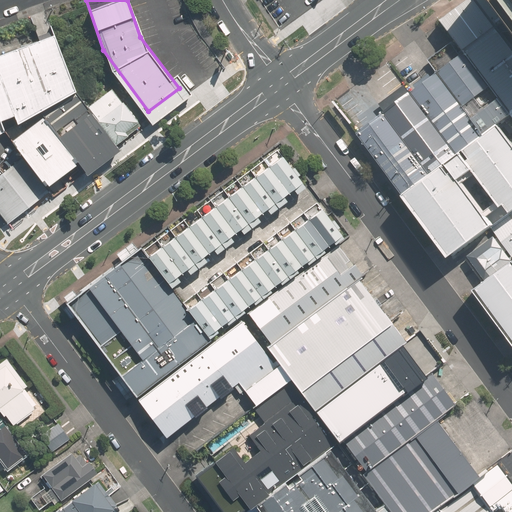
[(511,50),(473,0),(442,23),(463,49),(511,111),(511,112),(511,50)]
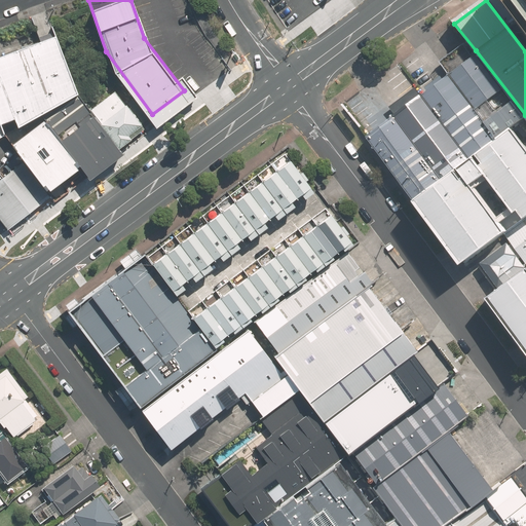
[(525,0),(490,0),(525,47),(525,0)]
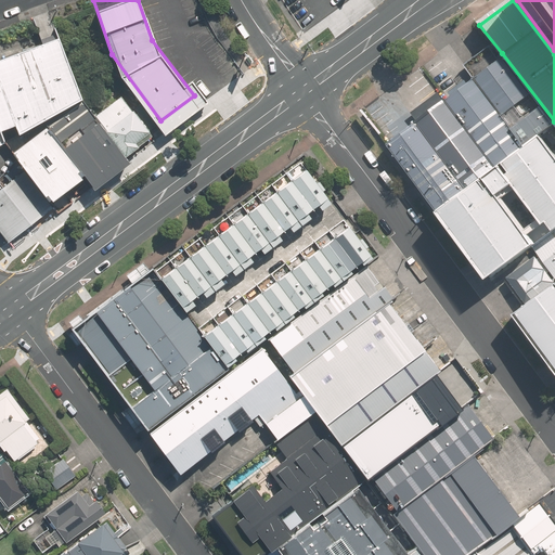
[(52,25),(0,43),(0,121),(40,103),(60,134),(97,111),(76,81),(52,25)]
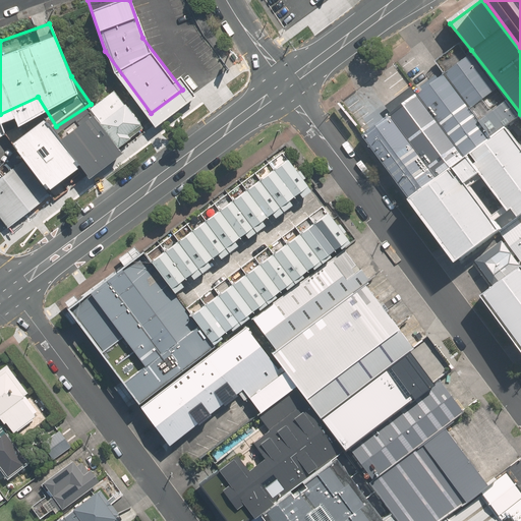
[(471,50),(445,70),(471,104),(494,133),(507,123),(520,113),(471,50)]
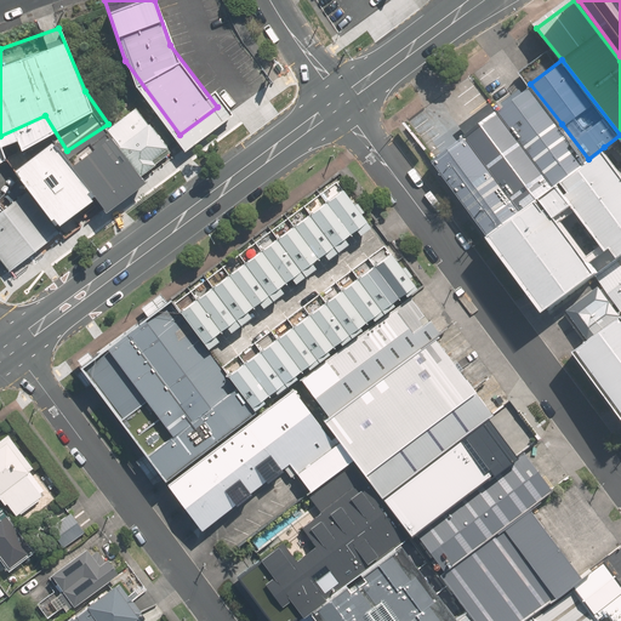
[(530,84),(434,154),(490,232),(543,193),(588,159),(562,124),(530,84)]
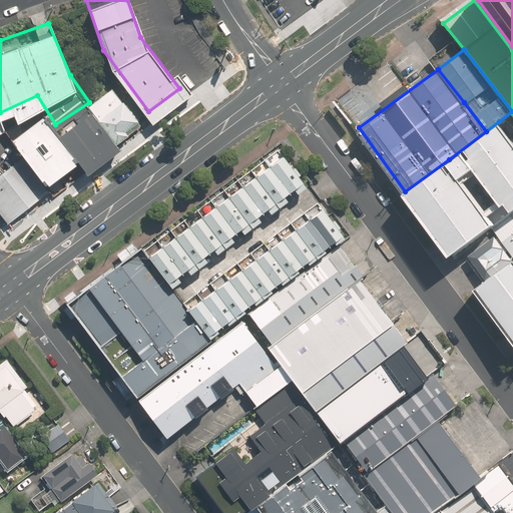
[(112,72),(86,90),(111,125),(137,106),(112,72)]
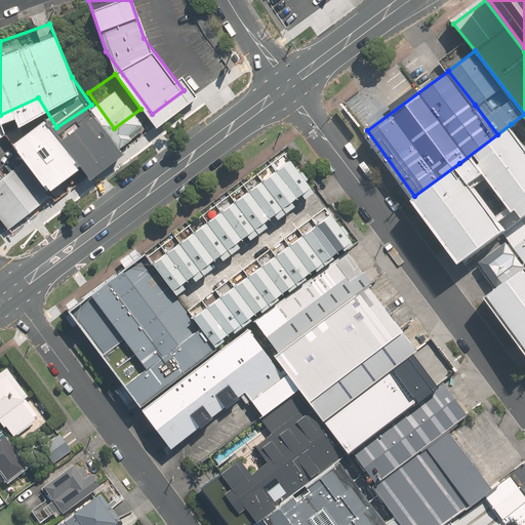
[(75,155),(36,108),(4,133),(42,182),(75,155)]
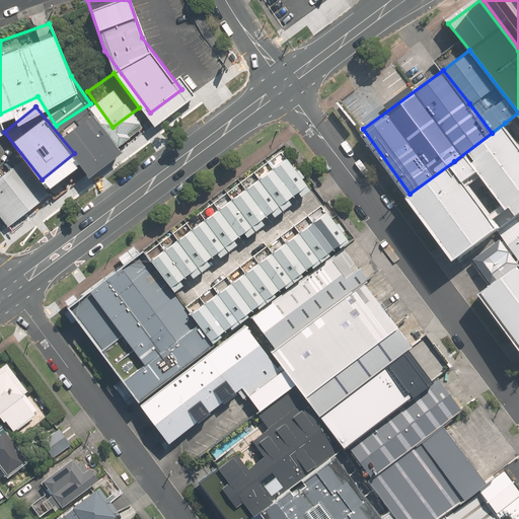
[(518,212),(518,142),(505,123),(492,133),(454,161),(466,178),(482,167),(508,205),(511,203),(518,213),(518,212)]
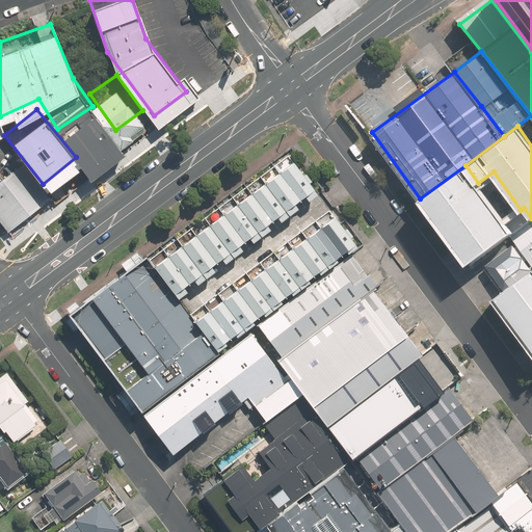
[(42,189),(11,153),(0,162),(0,212),(5,218),(42,189)]
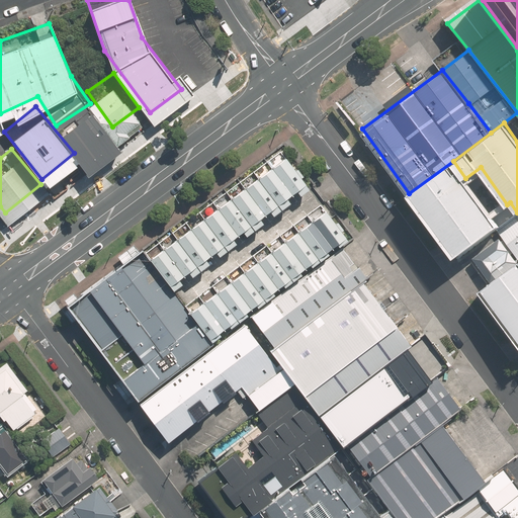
[(306,184),(285,158),(149,260),(169,285),(306,184)]
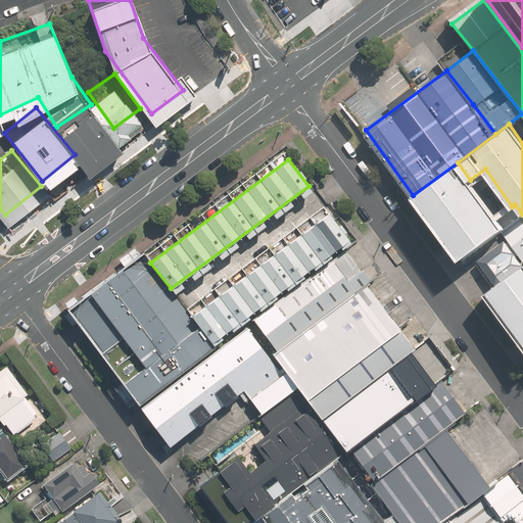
[(458,162),(413,195),(461,259),(502,230),(505,228),(470,180),(458,162)]
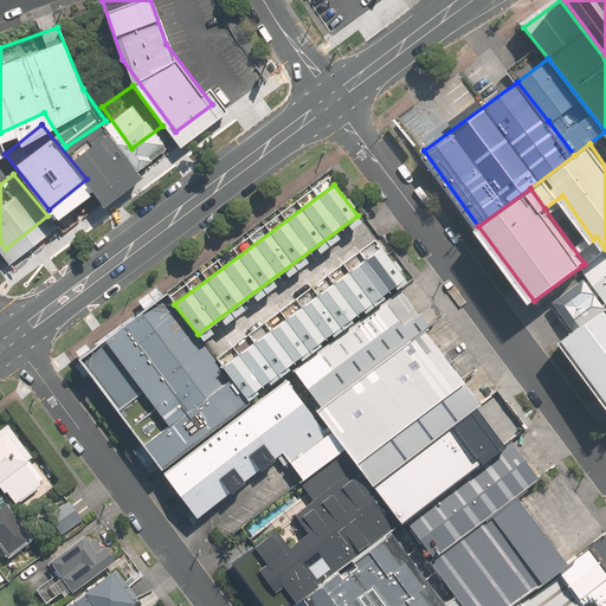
[(380,247),(221,366),(245,397),(404,277),(380,247)]
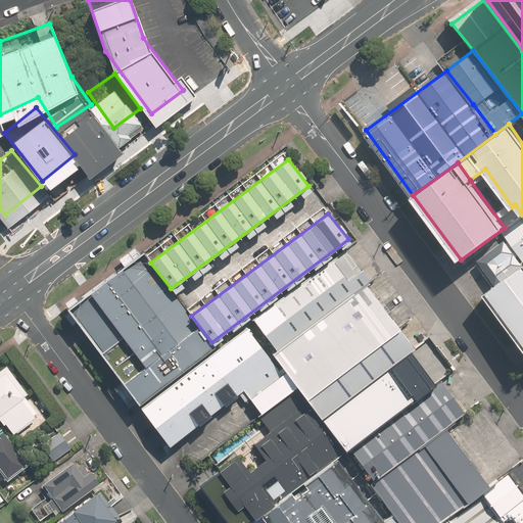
[(505,228),(502,230),(522,258),(522,214),(522,215),(505,228)]
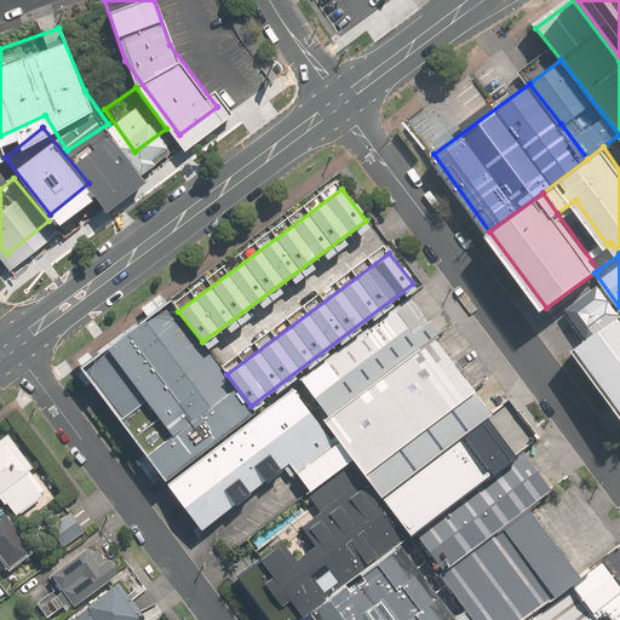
[(598,283),(567,306),(589,336),(619,313),(598,283)]
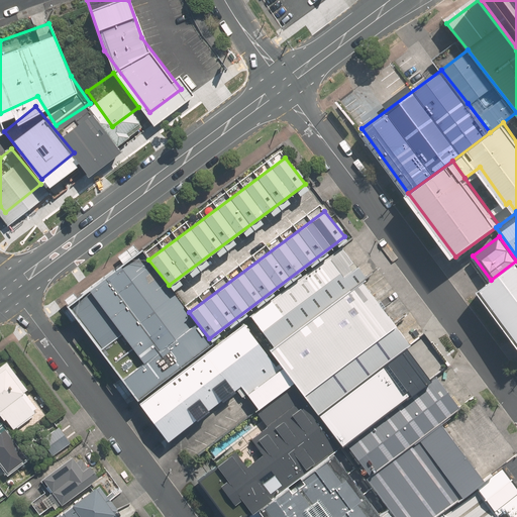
[(365,278),(341,246),(249,315),(274,347),(360,282),(365,278)]
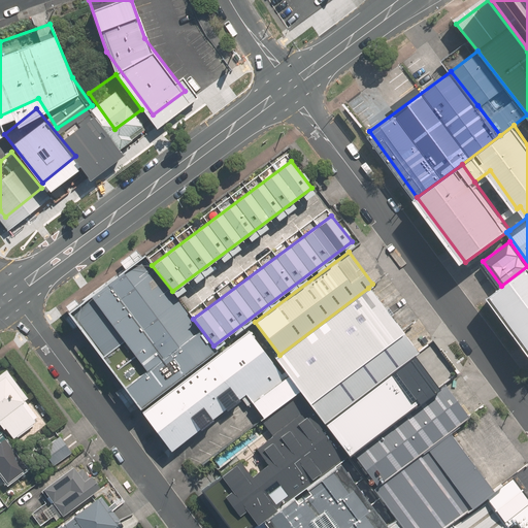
[(67,311),(139,407),(217,351),(213,345),(193,319),(172,291),(152,265),(144,255),(67,311)]
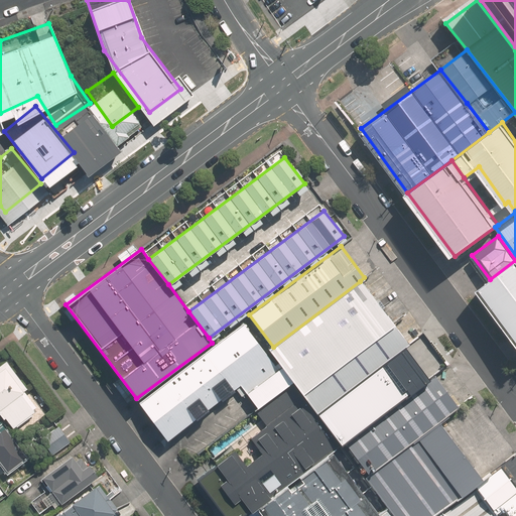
[(515,262),(483,287),(515,331),(515,262)]
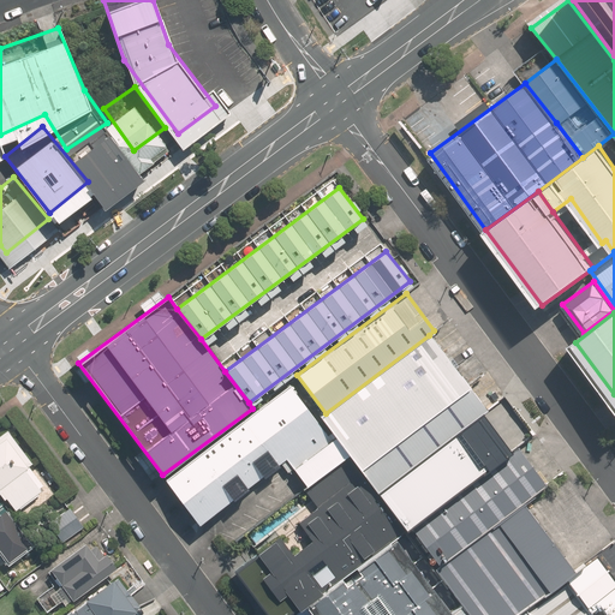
[(485,408),(429,335),(326,413),(321,417),(336,437),(348,454),(376,490),(485,408)]
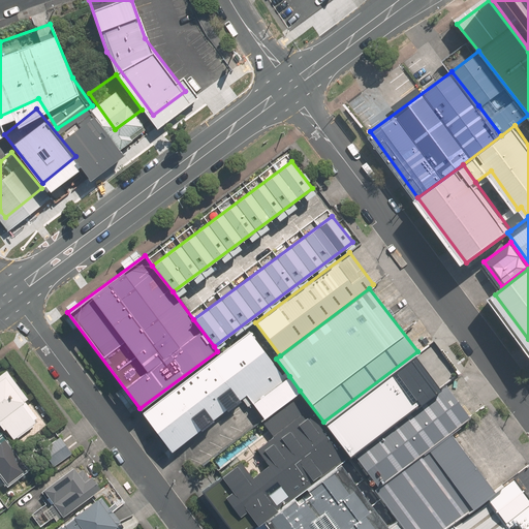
[(286,378),(250,330),(142,411),(172,450),(247,394),(253,402),(286,378)]
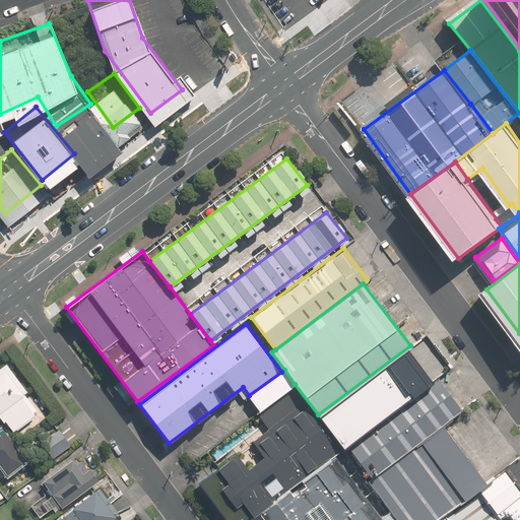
[(8,363),(0,369),(0,409),(15,431),(38,413),(24,395),(30,390),(8,363)]
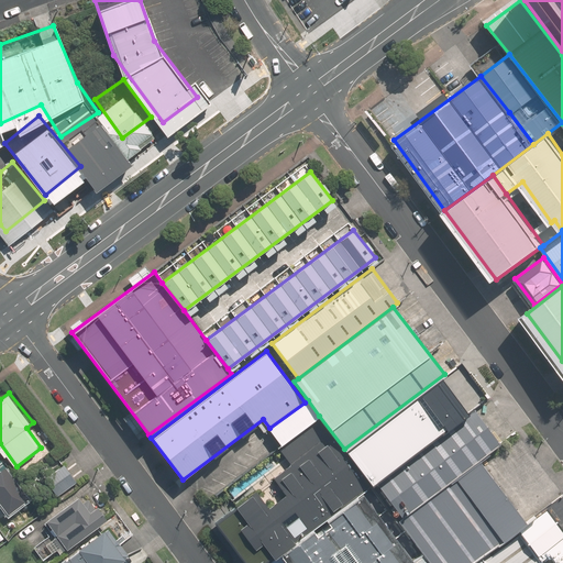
[(282,444),(319,416),(308,400),(305,403),(269,428),(282,444)]
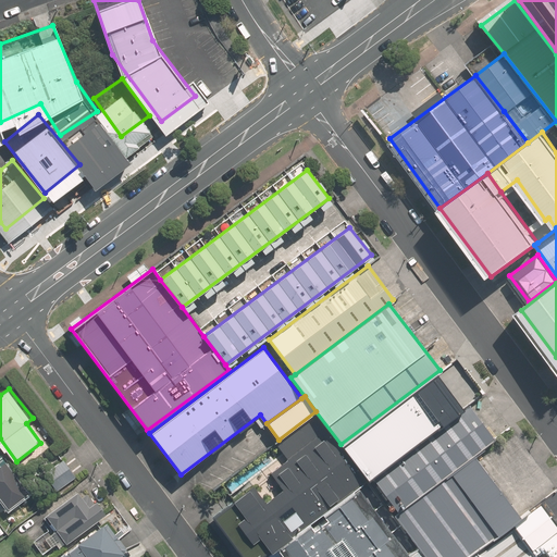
[(469,405),(373,477),(399,511),(473,456),(495,440),(469,405)]
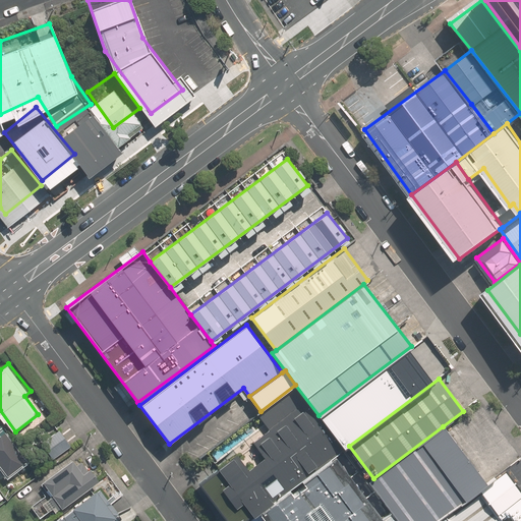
[(319,415),(295,385),(261,411),(256,413),(269,428),(197,482),(226,520),(246,520),(248,520),(335,457),(344,449),(319,415)]
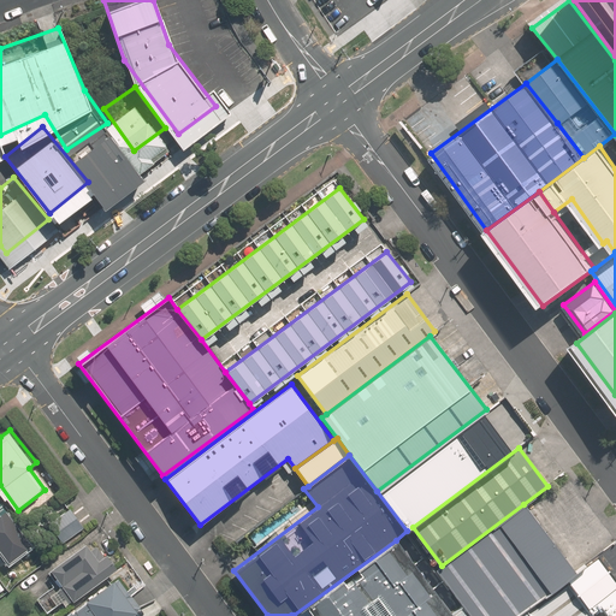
[(0,521),(12,513),(0,495),(0,521)]
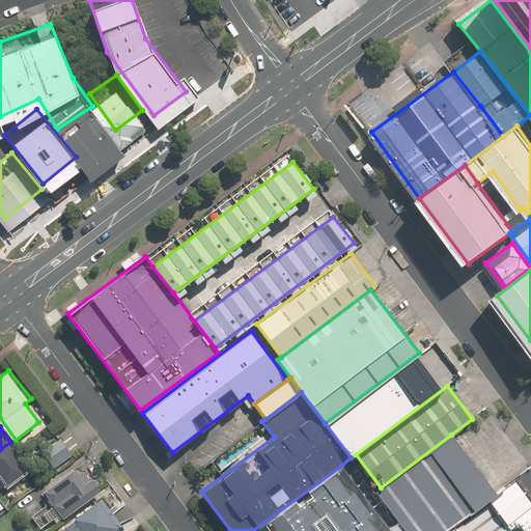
[(451,435),(381,487),(374,493),(404,530),(446,530),(453,526),(488,500),(496,494),(451,435)]
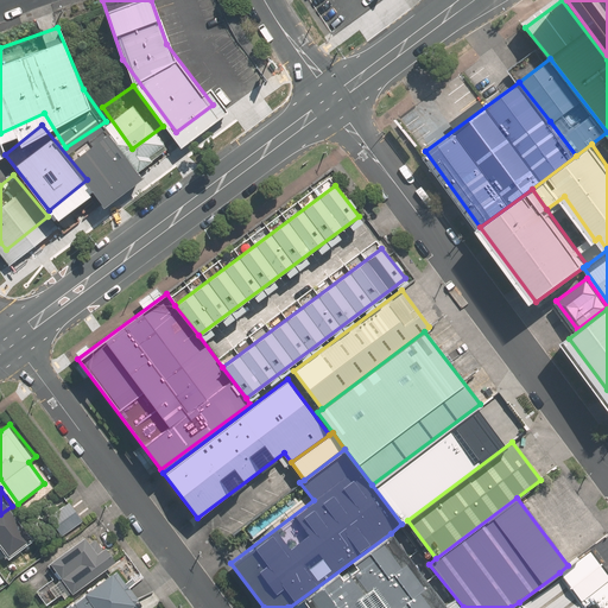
[(87,518),(74,501),(50,521),(63,537),(87,518)]
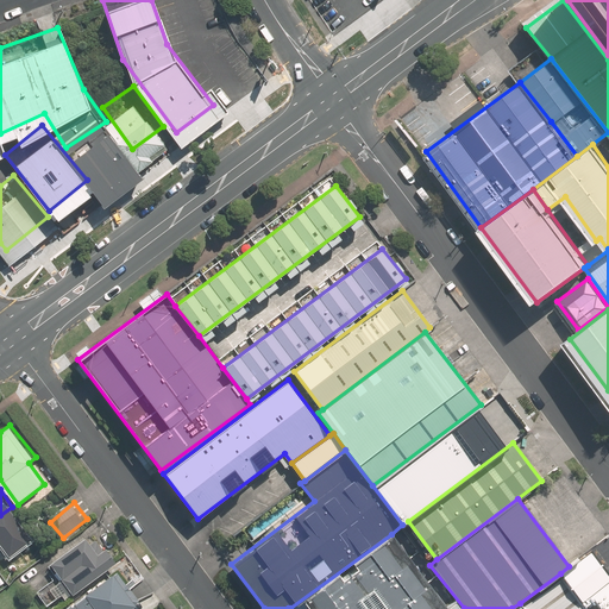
[(437,608),(444,604),(391,534),(290,608),(437,608)]
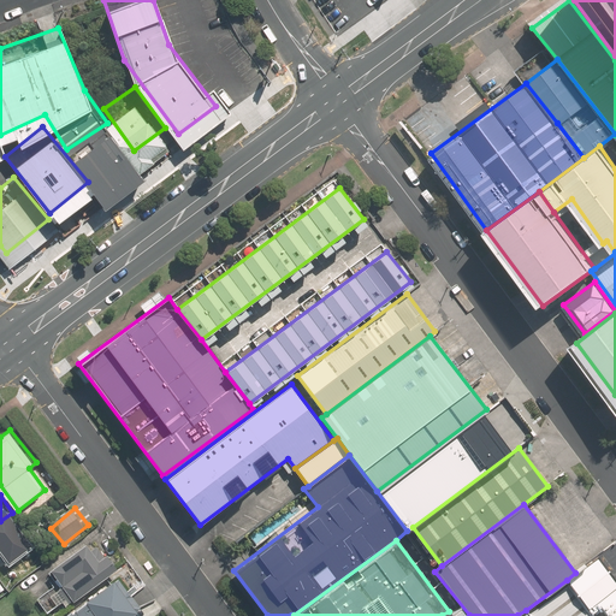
[(70,604),(123,564),(113,551),(101,560),(88,543),(51,570),(60,584),(42,596),(52,609),(66,599),(70,604)]
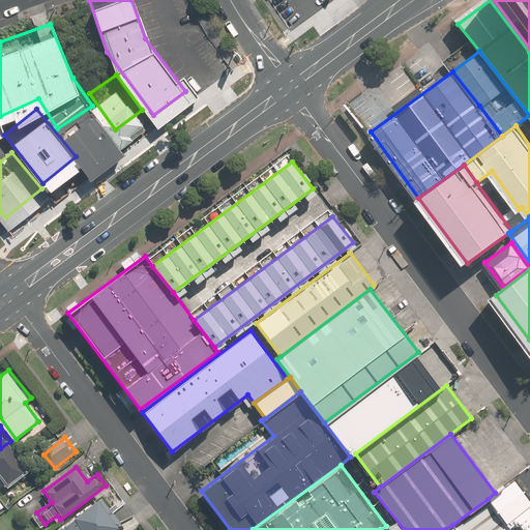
[(34,486),(21,470),(0,488),(0,494),(10,506),(34,486)]
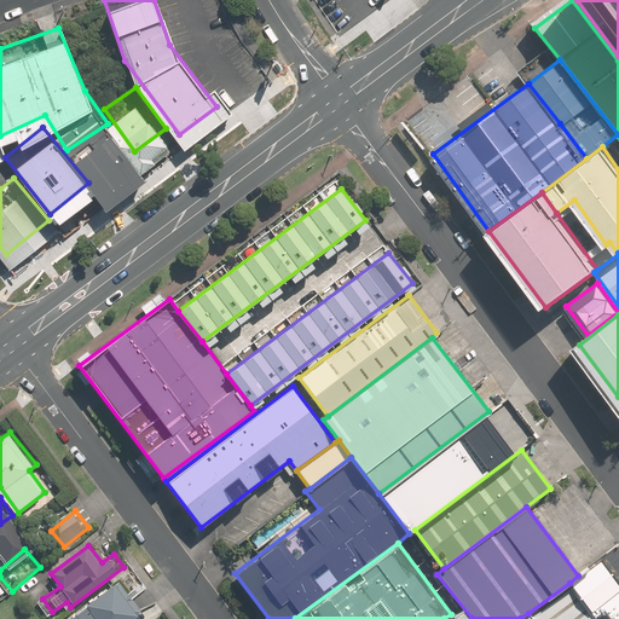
[(578,576),(570,583),(590,611),(618,589),(618,584),(601,559),(578,576)]
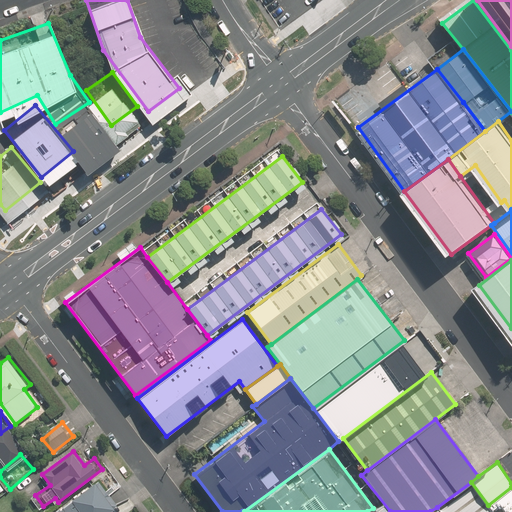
[(110,511),(121,504),(103,480),(59,511),(110,511)]
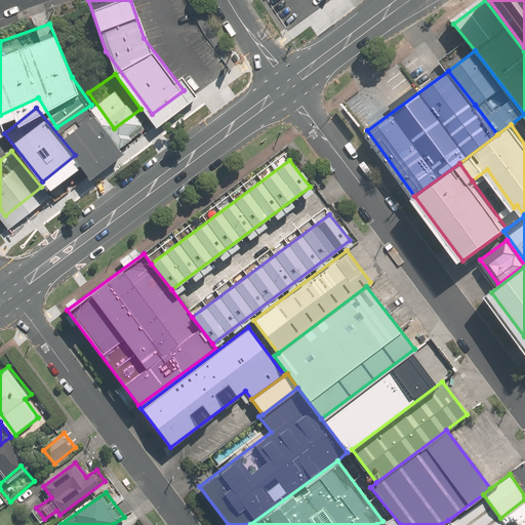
[(500,518),(483,494),(448,520),(452,524),(506,524),(503,522),(500,518)]
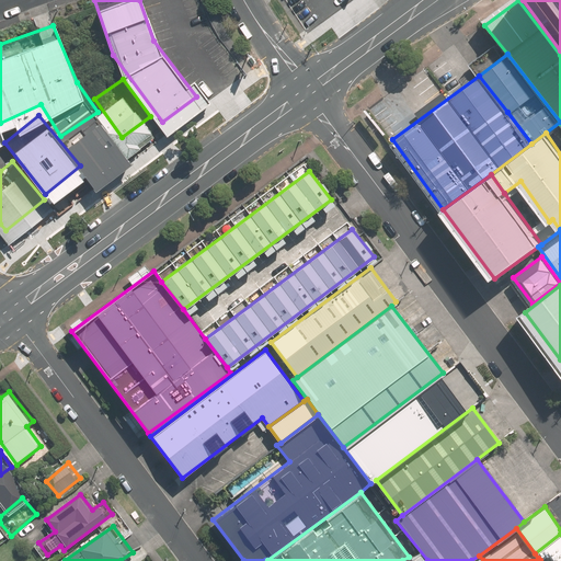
[(560,560),(560,534),(535,553),(538,558),(547,552),(553,560),(560,560)]
